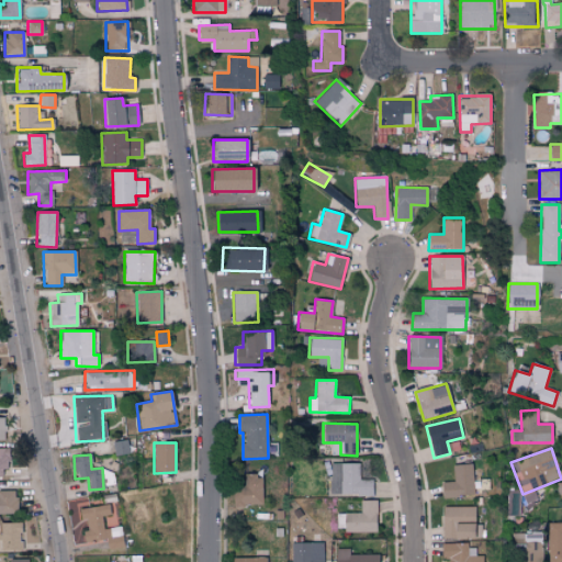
[(359,463),(330,463),(329,495),(372,495),(372,480),(359,480),(359,463)]
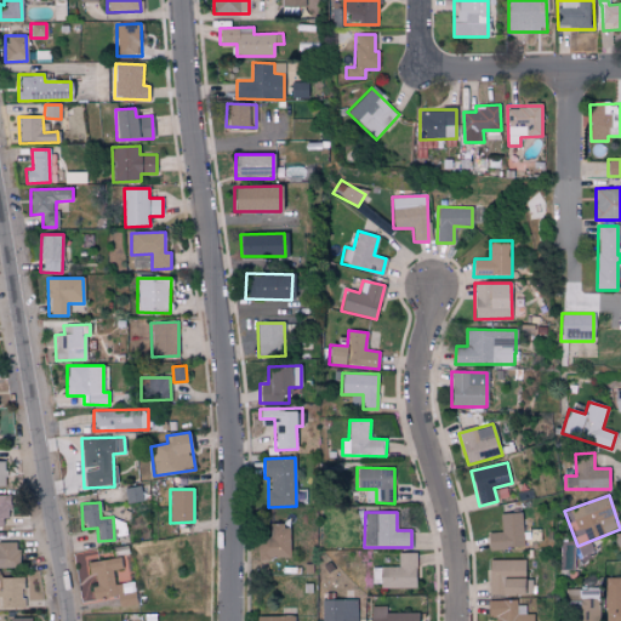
[(501,533),(486,534),(488,550),(523,547),(522,513),(500,514),(501,533)]
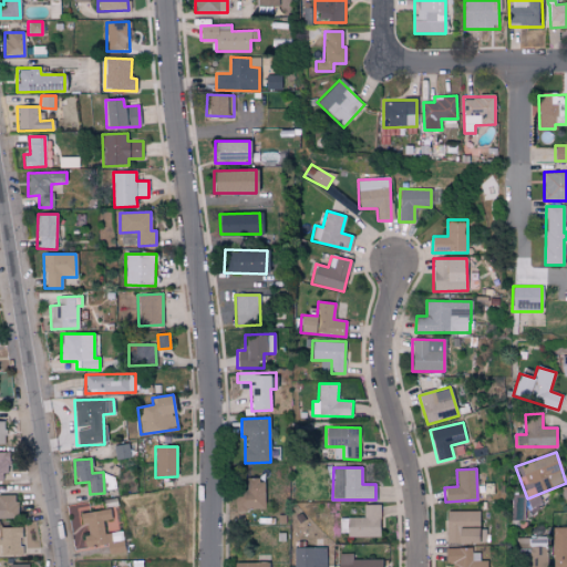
[(263,508),(261,477),(246,478),(246,491),(236,491),(236,509),(263,508)]
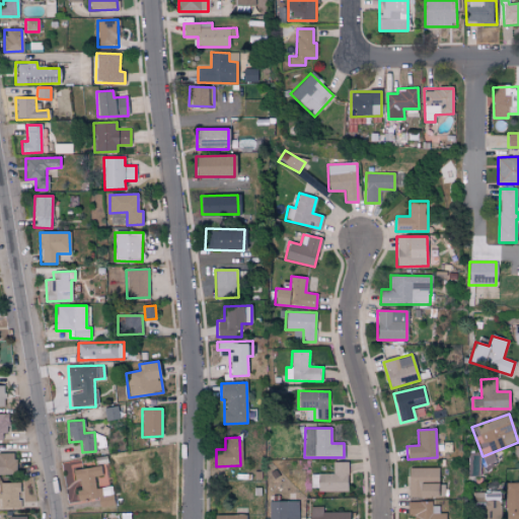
[(15,453),(0,453),(0,474),(15,474),(15,453)]
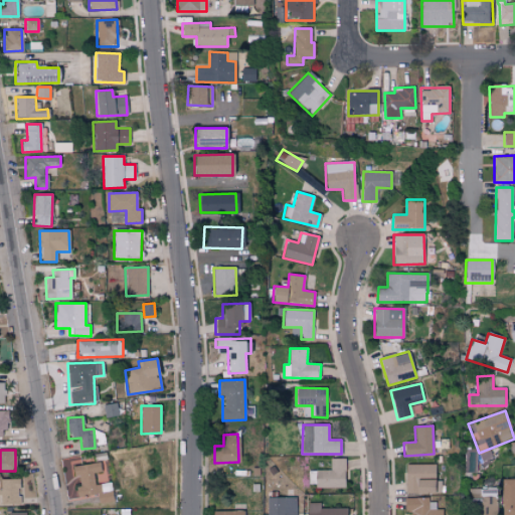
[(465,472),(476,472),(476,450),(466,450),(465,472)]
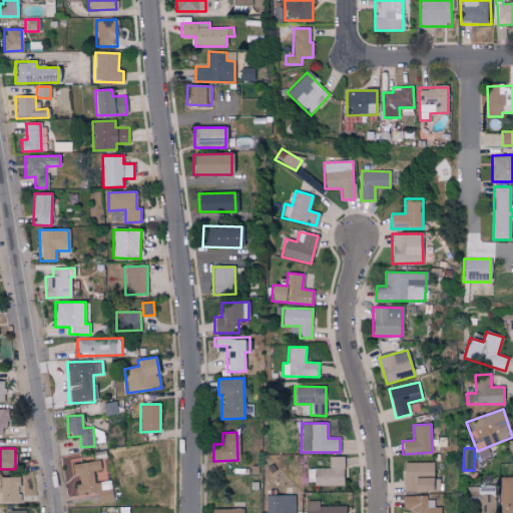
[(344,485),(343,457),(330,457),(330,468),(314,468),(314,486),(344,485)]
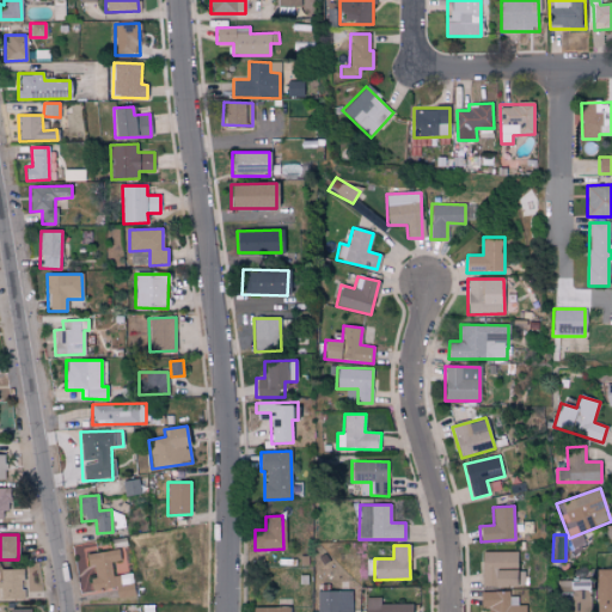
[(85,555),(87,568),(90,568),(93,591),(115,587),(117,598),(133,595),(130,574),(112,576),(110,563),(120,561),(118,549),(85,555)]
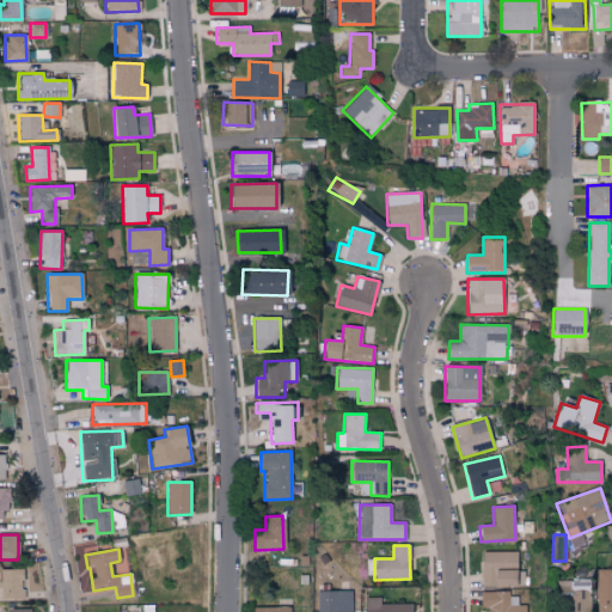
[(481,587),(515,588),(516,552),(481,551),(481,587)]
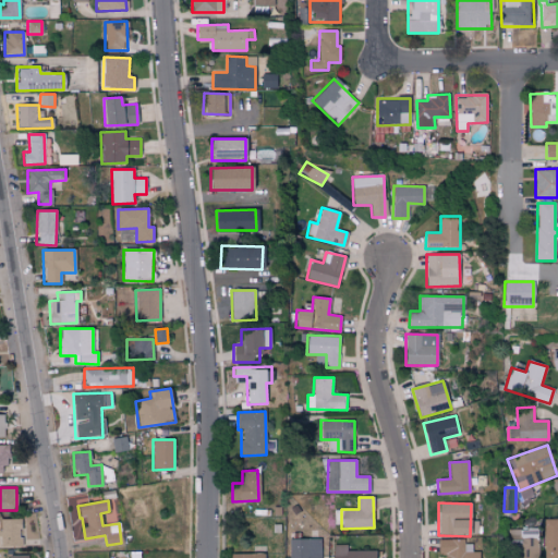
[(21,546),(20,519),(0,519),(0,545),(0,547),(21,546)]
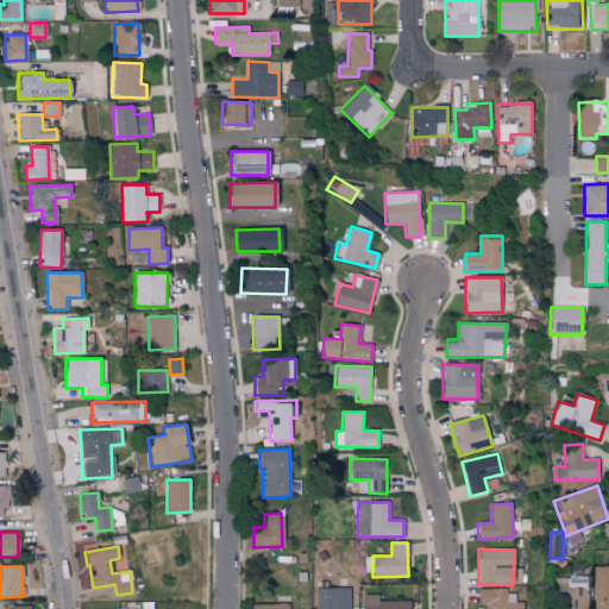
[(608,566),(592,567),(594,608),(608,608),(608,590),(608,566)]
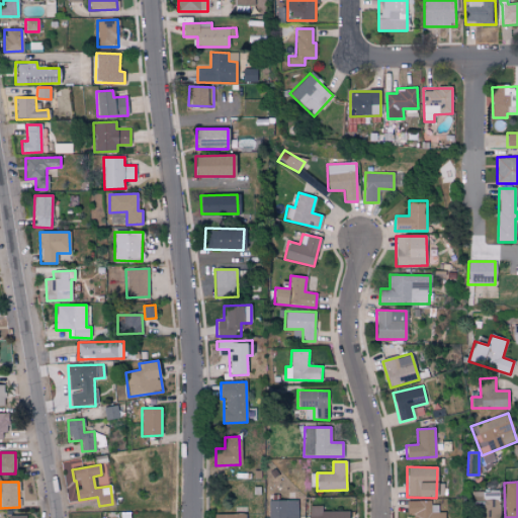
[(269,517),(297,517),(297,500),(269,501),(269,517)]
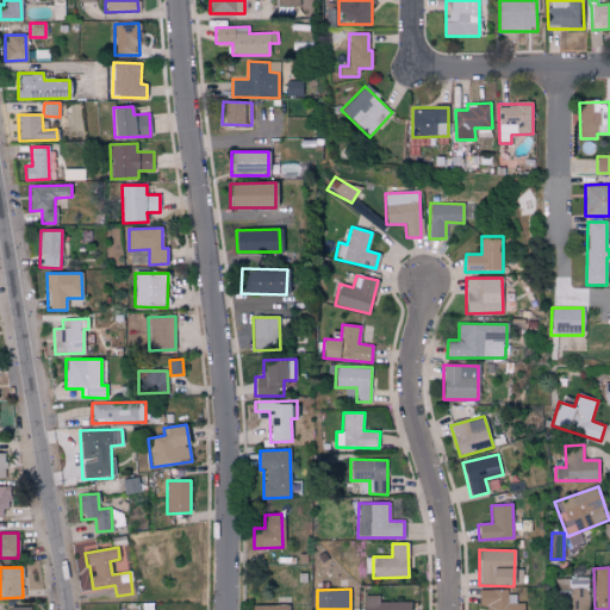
[(589,589),(567,590),(567,609),(578,609),(590,609),(589,589)]
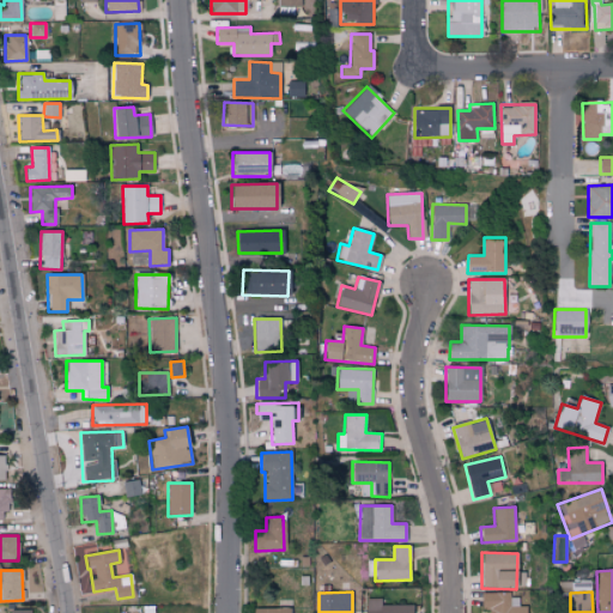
[(525,612),(526,606),(519,607),(519,594),(481,594),(481,611),(489,610),(487,612),(525,612)]
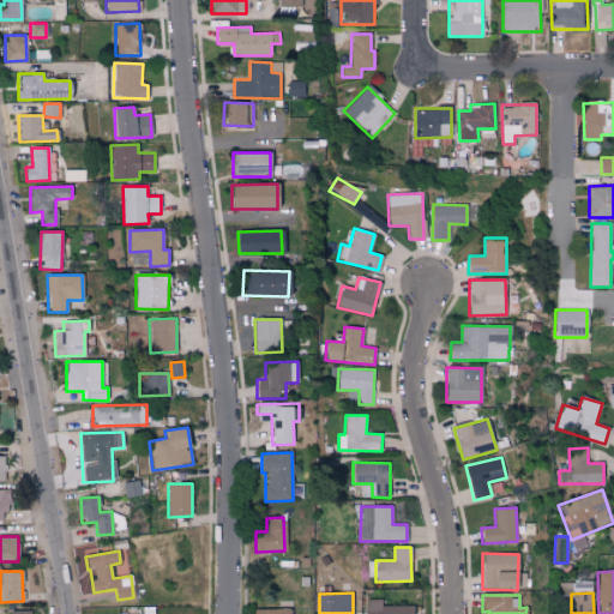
[(366,613),(414,613),(414,606),(381,606),(381,600),(367,599),(366,613)]
